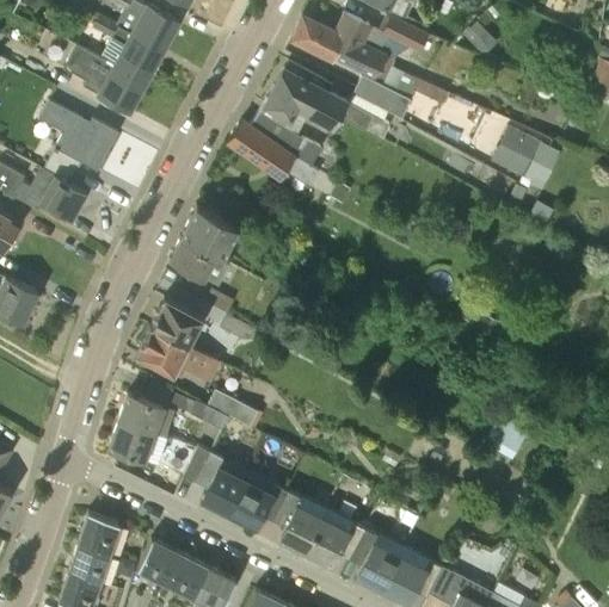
[(140,0),(110,0),(110,1),(125,10),(121,20),(118,24),(165,49),(174,32),(176,28),(180,22),(140,0)]
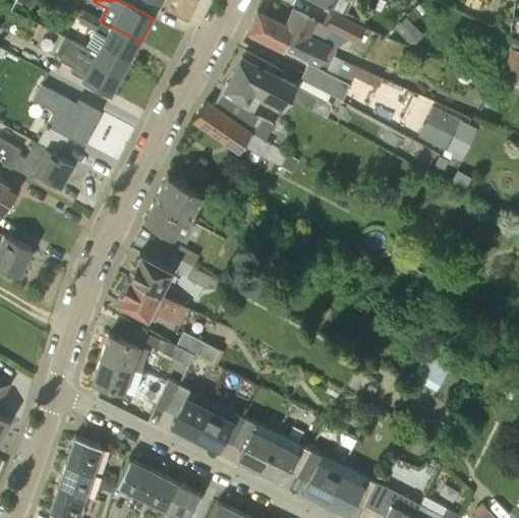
[(306,0),(334,12),(346,17),(365,27),(367,23),(348,13),(353,0),(306,0)]
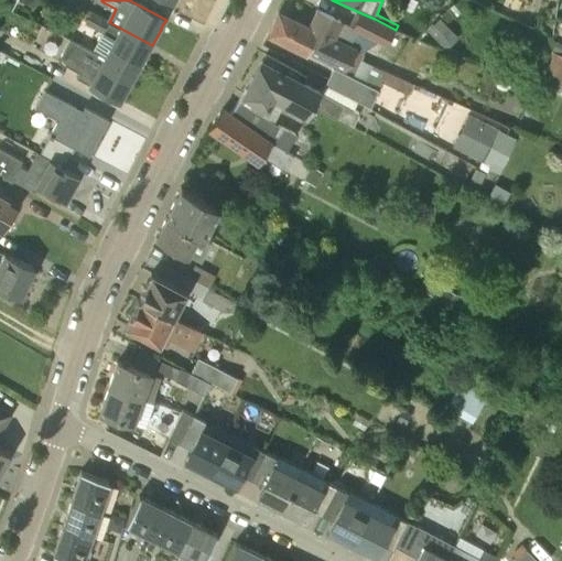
[(336,45),(345,24),(316,11),(309,28),(280,14),(269,36),(309,54),(309,55),(313,56),(322,39),(336,45)]
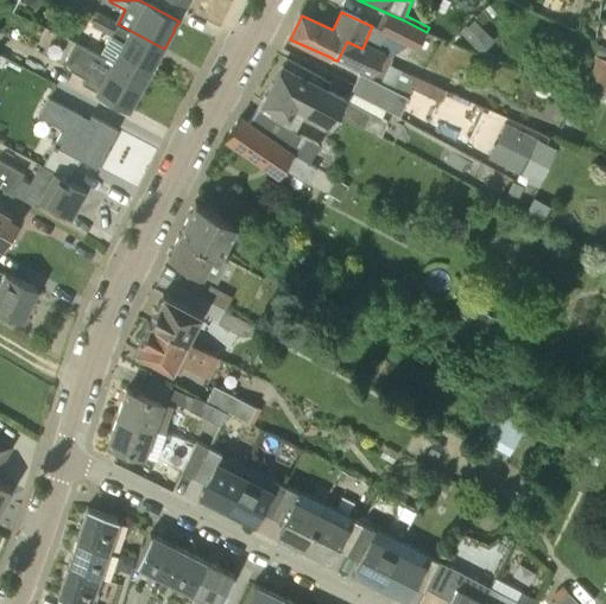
[(347,42),(338,61),(373,77),(374,76),(384,81),(383,84),(397,91),(405,72),(391,67),(393,61),(392,59),(391,59),(379,53),(386,37),(399,43),(411,49),(418,51),(427,33),(427,32),(404,20),(390,14),(383,31),(372,26),(363,49),(347,42)]
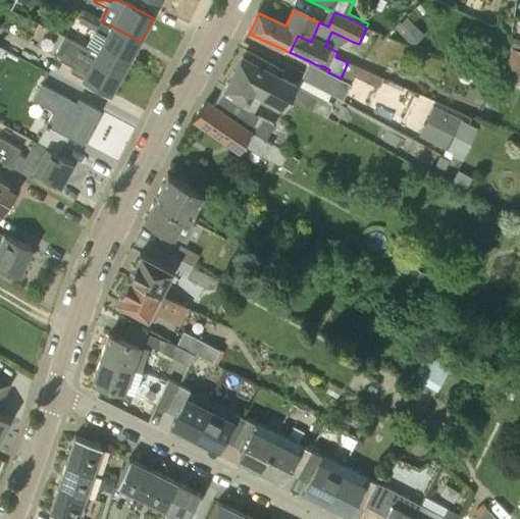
[(87,14),(81,24),(96,33),(87,49),(125,70),(141,42),(101,20),(87,13),(87,14)]
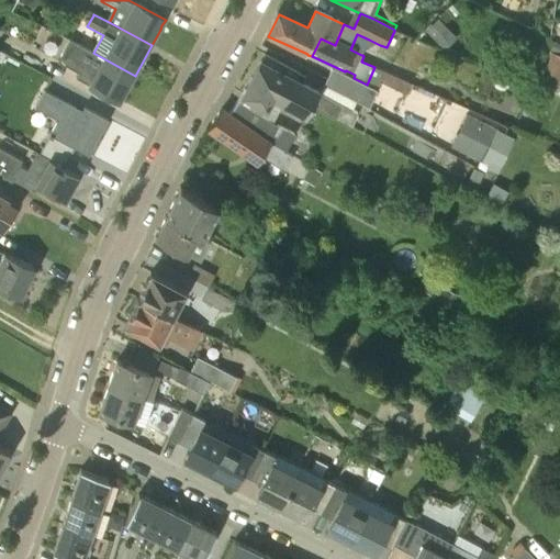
[(446,26),(435,37),(447,49),(458,38),(446,26)]
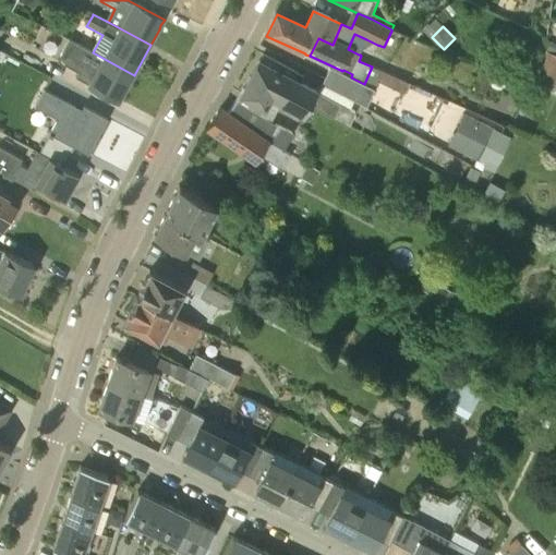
[(72,41),(60,63),(80,74),(77,79),(120,101),(123,96),(125,92),(134,75),(93,52),(72,41)]
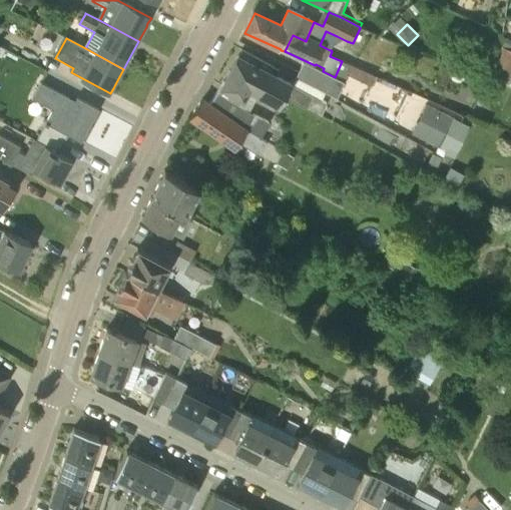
[(502,48),(490,77),(510,85),(510,41),(506,39),(503,48),(502,48)]
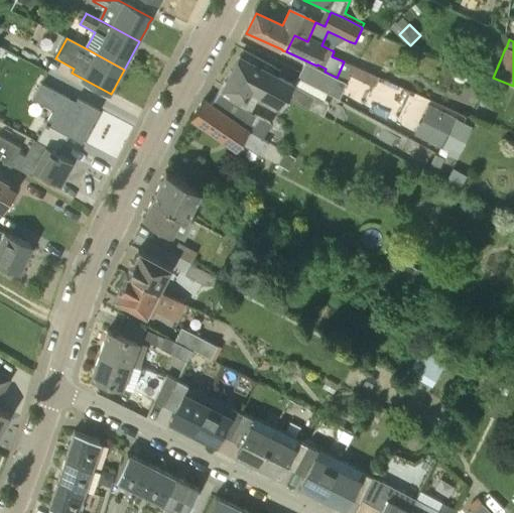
[(223,89),(212,106),(225,114),(263,140),(273,125),(253,114),(242,108),(245,103),(247,104),(253,93),(258,96),(270,72),(273,67),(245,52),(242,57),(223,89)]
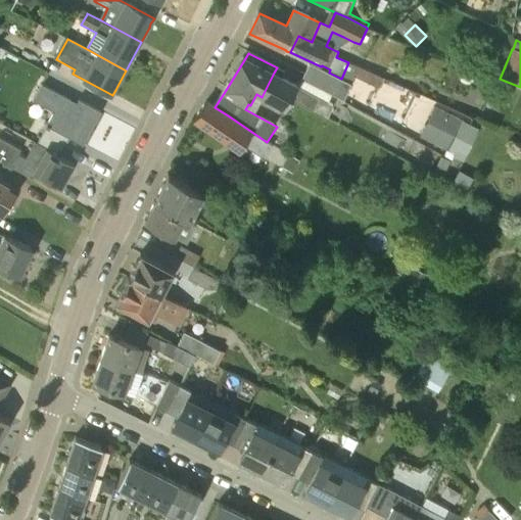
[(345,100),(352,85),(341,79),(311,64),(303,80),(345,100)]
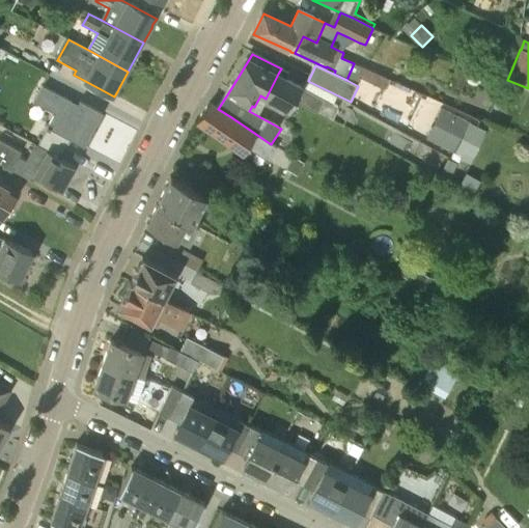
[(266,99),(265,101),(268,103),(290,114),(297,102),(317,113),(318,111),(332,118),(338,107),(333,105),(304,89),(303,88),(304,87),(286,79),(289,73),(281,68),(278,74),(266,99)]
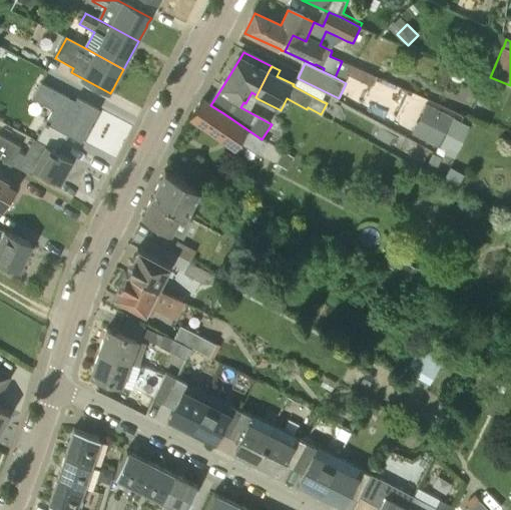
[(376,77),(353,66),(348,76),(350,77),(372,87),(376,77)]
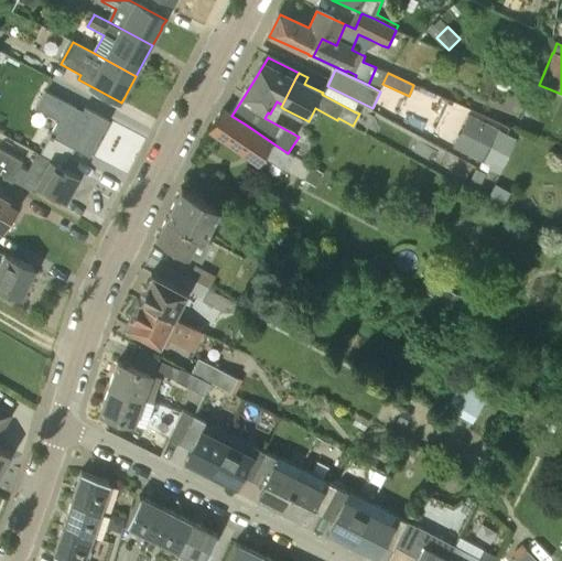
[(46,93),(38,110),(60,122),(51,137),(52,138),(41,157),(39,155),(38,158),(79,181),(80,179),(65,171),(76,151),(90,159),(110,122),(86,109),(84,114),(77,110),(46,93)]
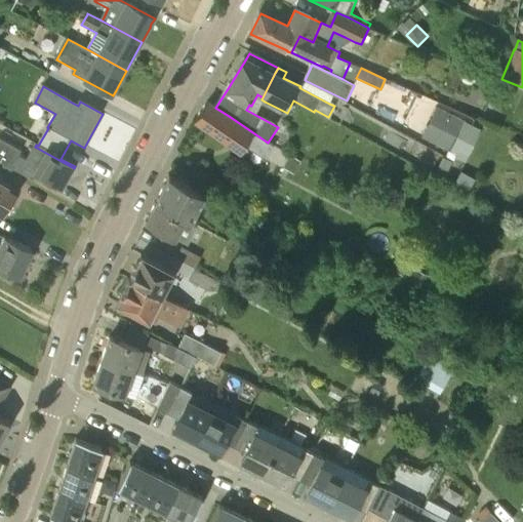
[(208,104),(196,122),(197,123),(242,153),(246,147),(267,160),(267,161),(284,170),(291,155),(268,143),(229,116),(215,108),(208,104)]
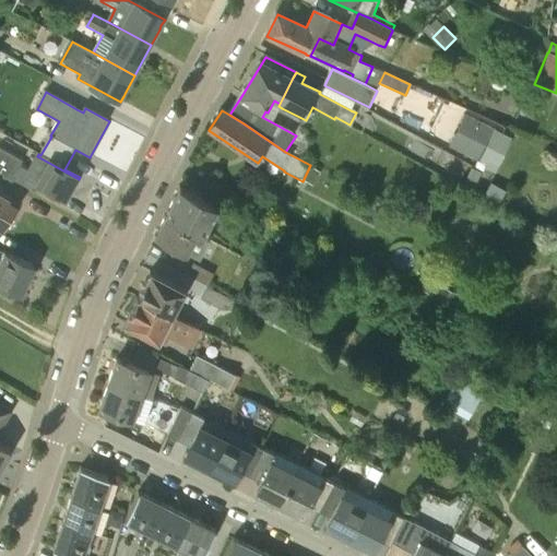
[(466,116),(450,148),(478,162),(496,170),(512,139),(502,133),(497,131),(466,116)]
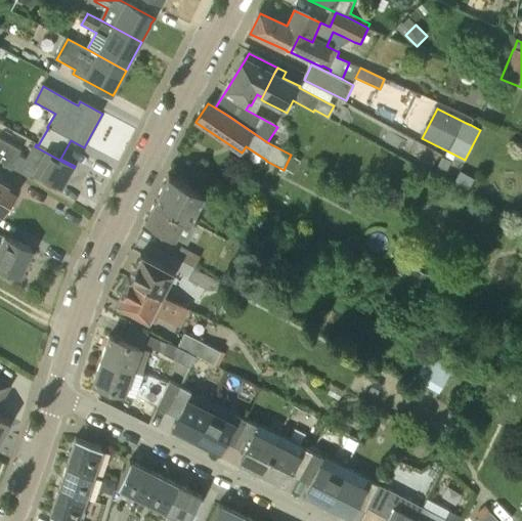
[(74,168),(35,146),(28,161),(18,156),(22,150),(0,138),(0,162),(20,174),(24,168),(62,188),(74,168)]
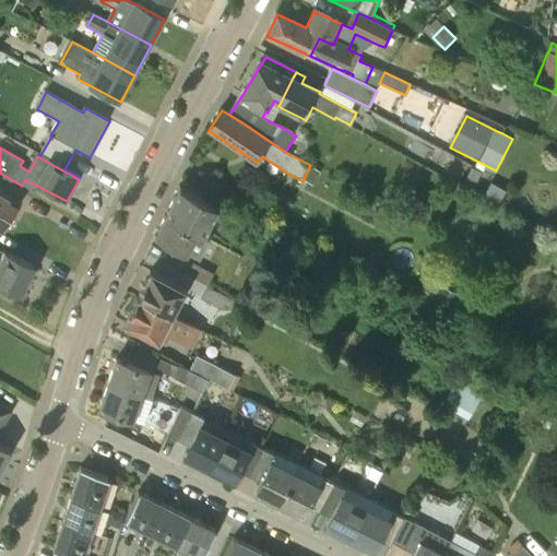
[(483,174),(473,169),(464,186),(474,191),(483,174)]
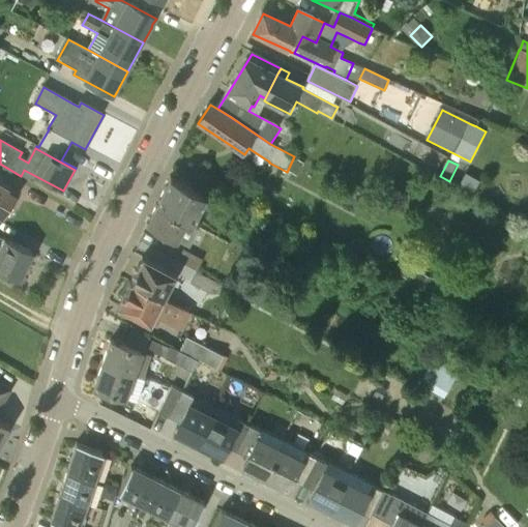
[(156,205),(194,224),(208,197),(171,177),(156,205)]
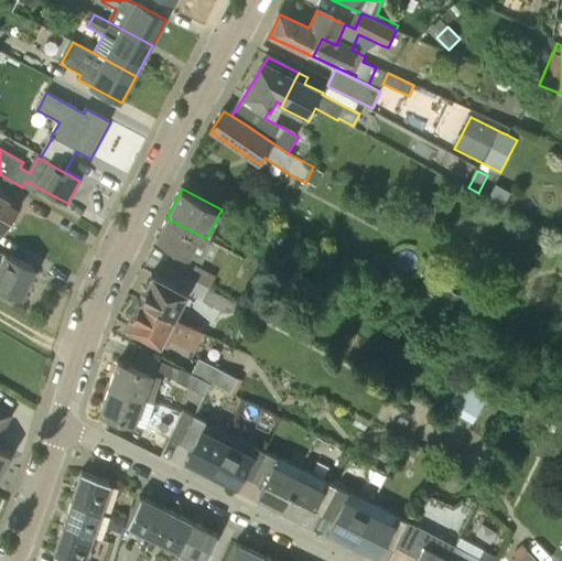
[(10,232),(15,223),(12,222),(20,207),(0,195),(0,233),(2,235),(3,233),(4,234),(7,229),(10,232)]
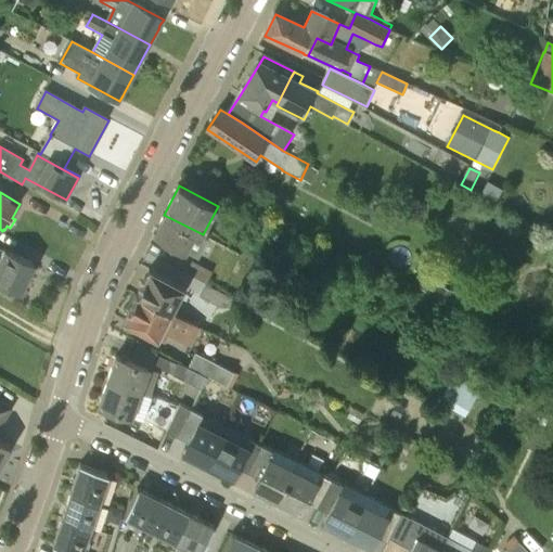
[(203,235),(203,234),(164,215),(153,236),(187,253),(187,252),(198,257),(208,239),(203,235)]
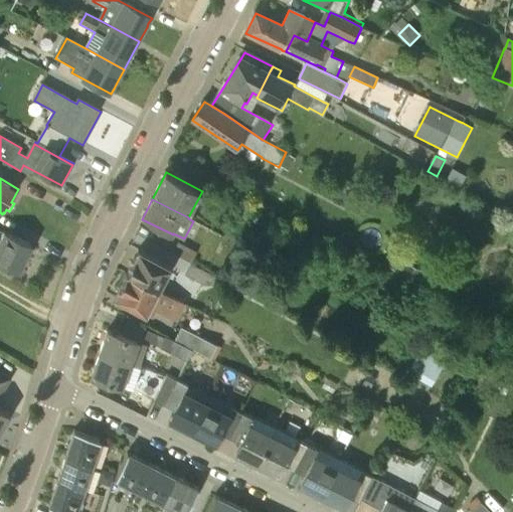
[(32,247),(4,234),(0,242),(0,264),(20,274),(21,271),(24,272),(28,262),(26,261),(32,247)]
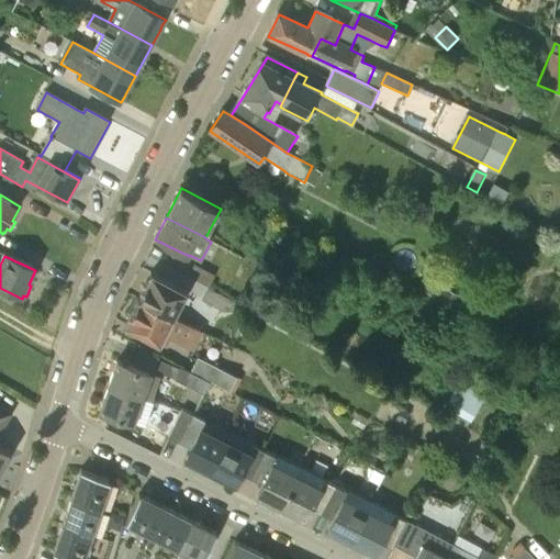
[(210,289),(216,277),(196,266),(189,278),(210,289)]
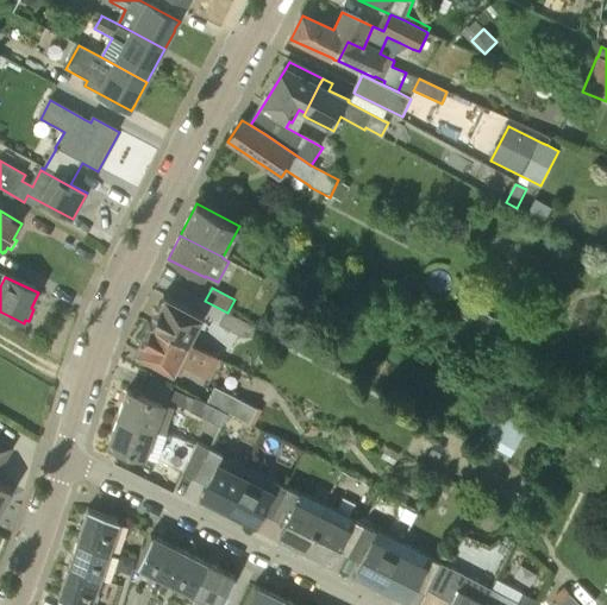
[(164,296),(150,325),(189,344),(204,315),(164,296)]
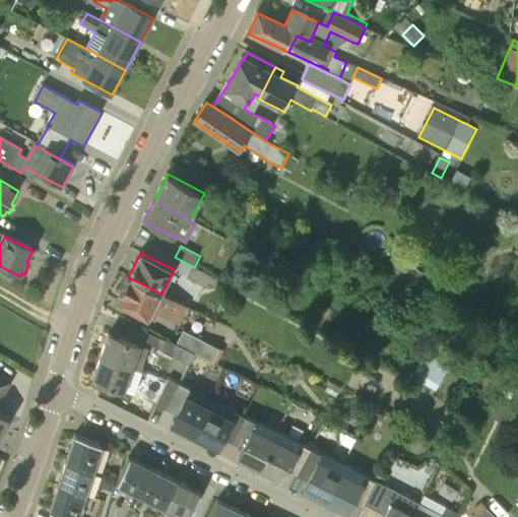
[(207,289),(212,277),(193,268),(187,279),(207,289)]
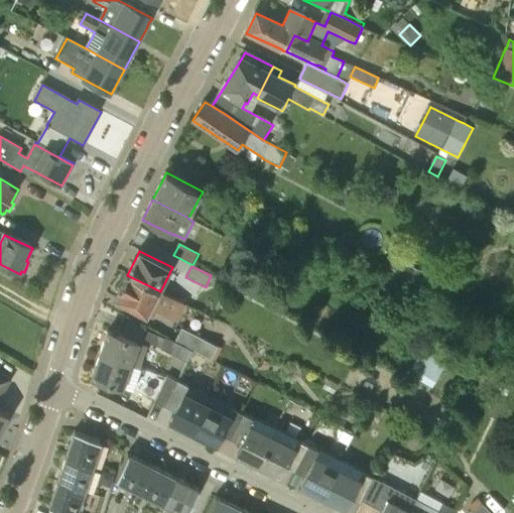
[(404,278),(417,285),(423,274),(410,267),(404,278)]
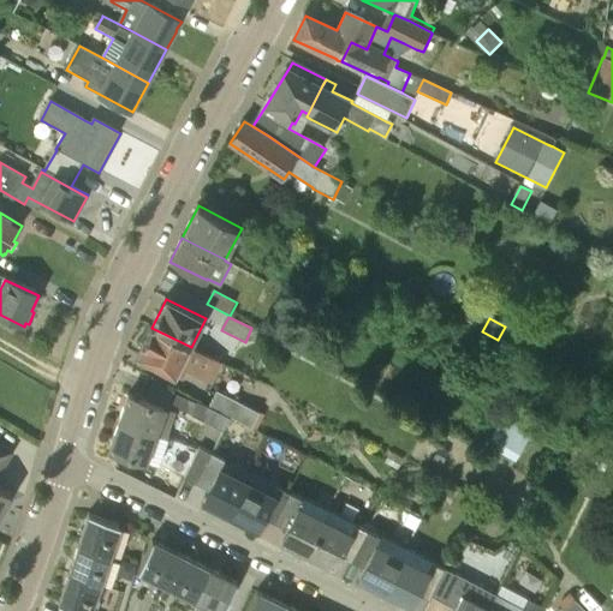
[(213,384),(224,364),(203,353),(191,347),(152,328),(137,357),(177,375),(184,378),(190,366),(197,370),(195,375),(213,384)]
